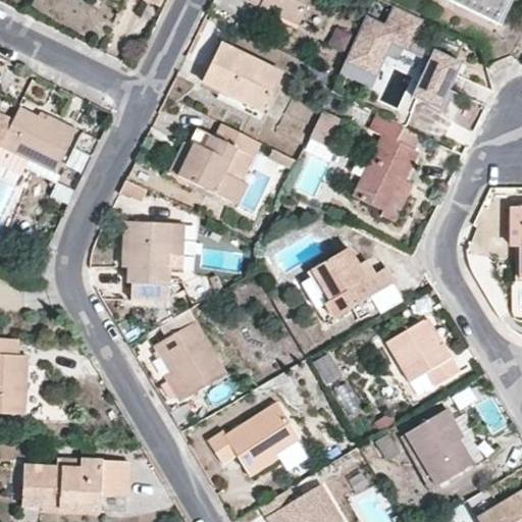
[(245,0),(301,24),(310,0),(245,0)]
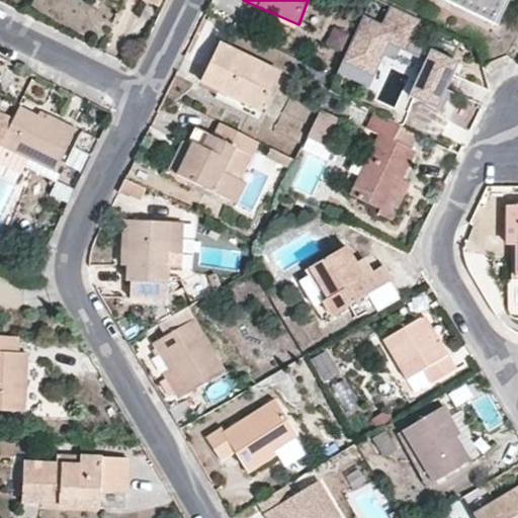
[(446,0),(446,1),(486,20),(493,7),(500,11),(505,0),(446,0)]
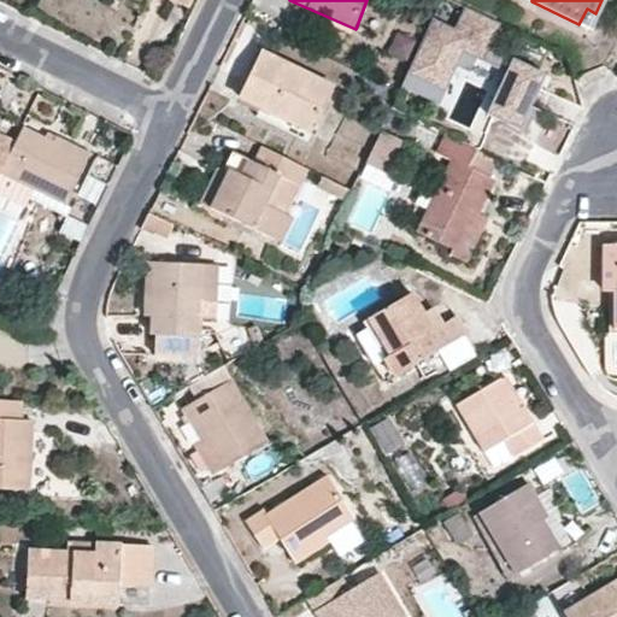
[(482,63),(500,25),(465,7),(454,29),(433,19),(406,75),(444,94),(463,54),(482,63)]
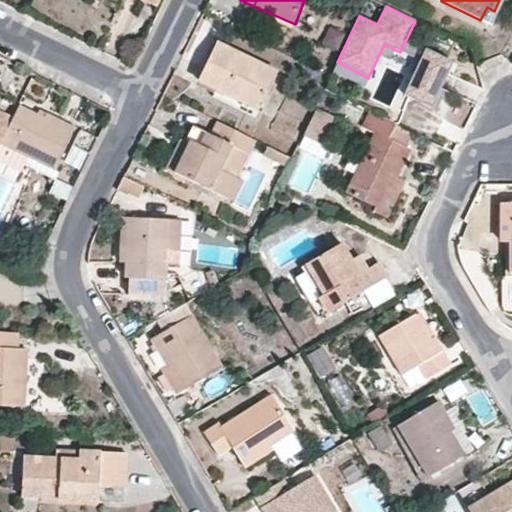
[(480,20),(487,23),(494,11),(487,7),(480,20)]
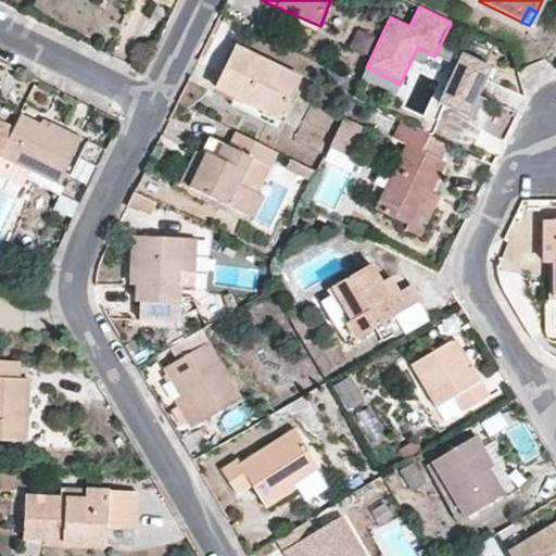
[(351,48),(367,54),(374,39),(358,32),(351,48)]
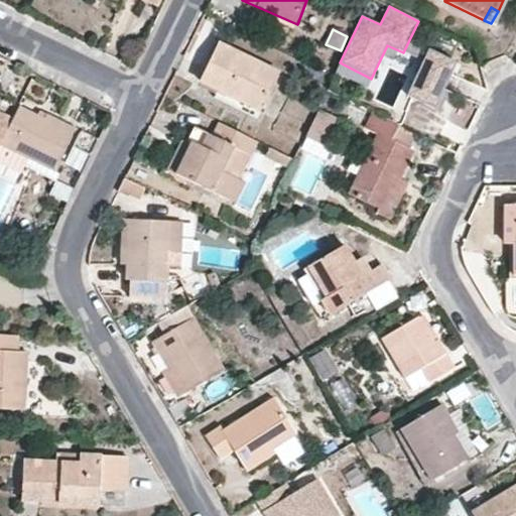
[(278,73),(218,43),(201,82),(219,91),(260,111),(278,73)]
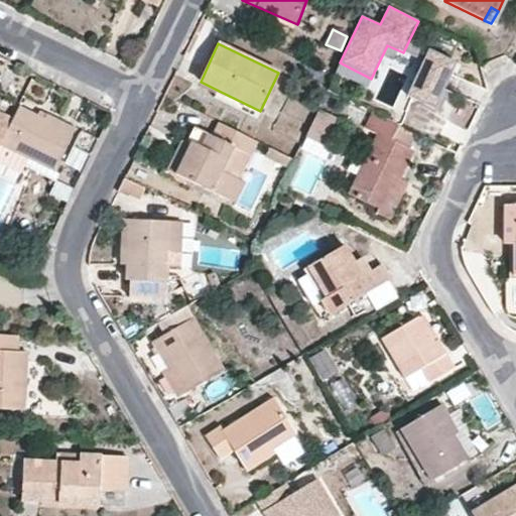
[(411,102),(434,112),(455,65),(431,54),(411,102)]
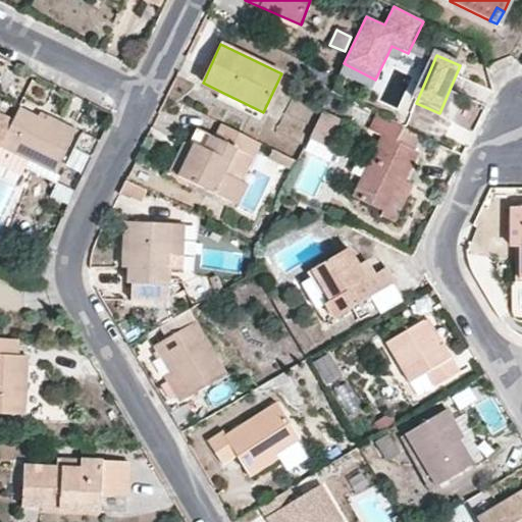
[(344,63),(338,74),(370,90),(375,80),(344,63)]
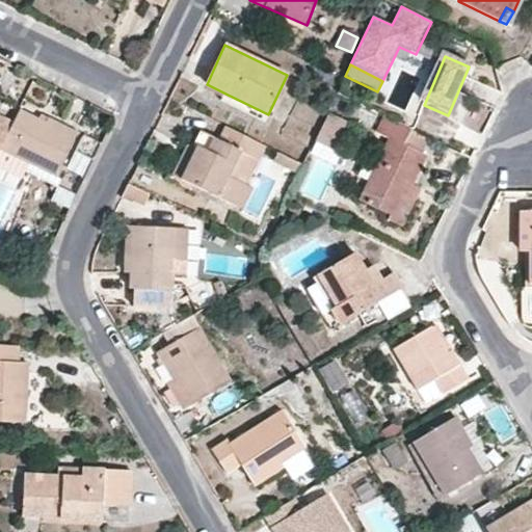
[(225,94),(222,101),(265,122),(268,114),(225,94)]
